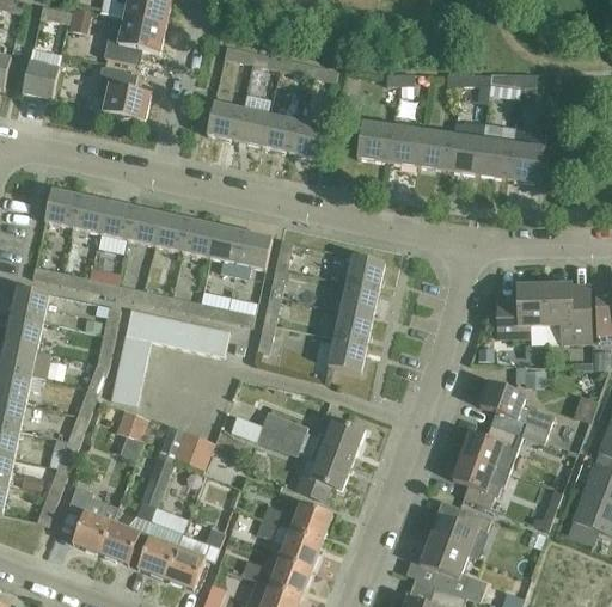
[(0,0),(0,8),(22,14),(24,2),(14,0),(0,0)]
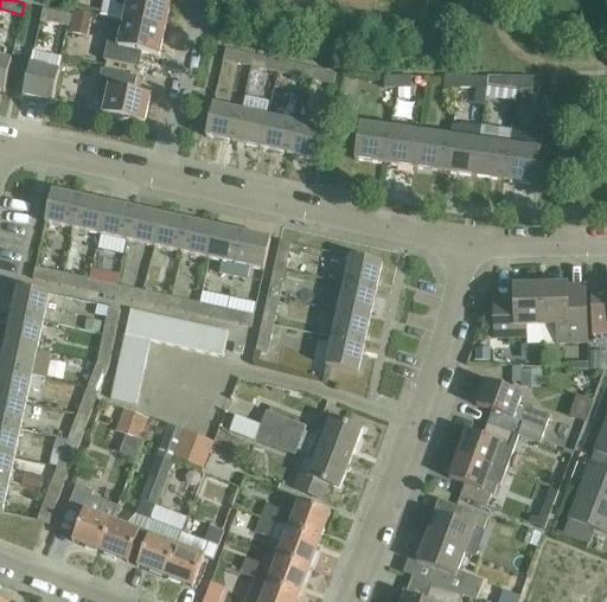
[(103,0),(101,13),(125,18),(165,27),(171,1),(165,0),(116,0),(103,0)]
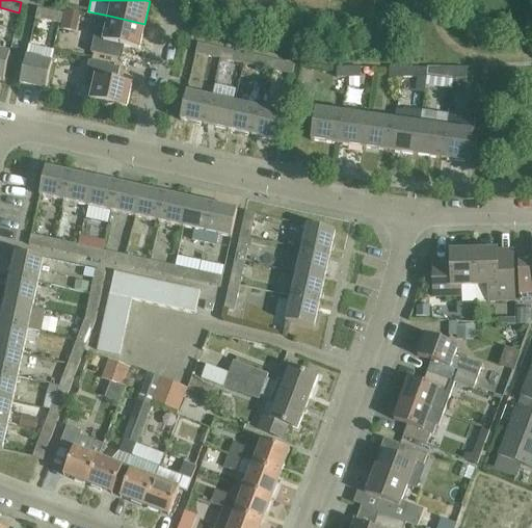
[(37,5),(35,16),(60,21),(62,10),(37,5)]
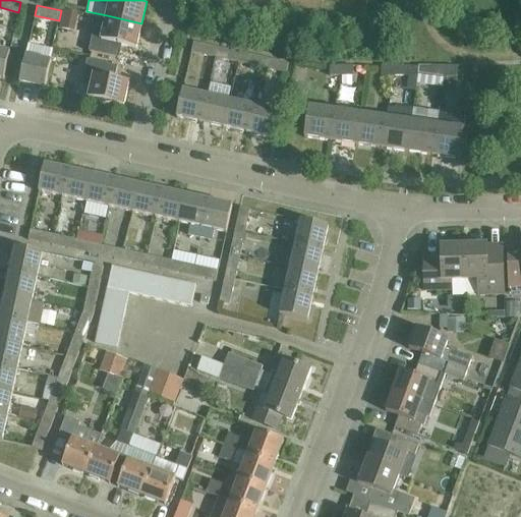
[(61,9),(58,24),(73,27),(77,9),(62,6),(61,9)]
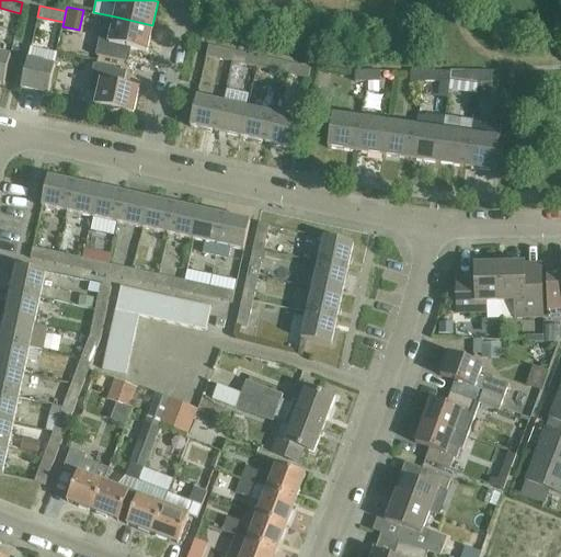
[(152,25),(115,16),(112,30),(102,27),(95,54),(128,60),(132,46),(147,49),(152,25)]
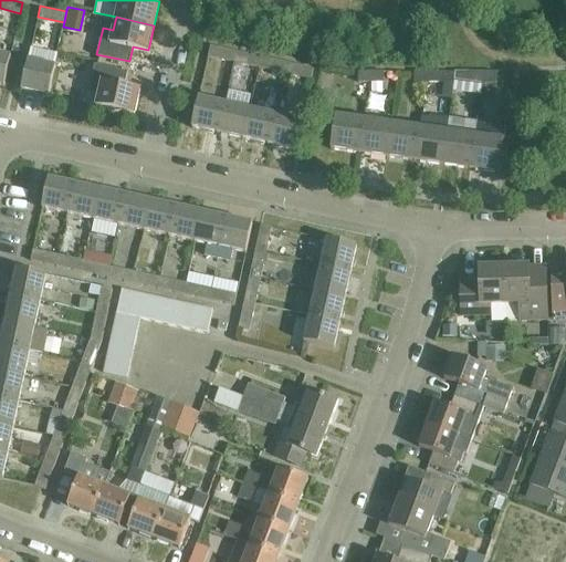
[(233,59),(236,49),(210,42),(208,53),(233,59)]
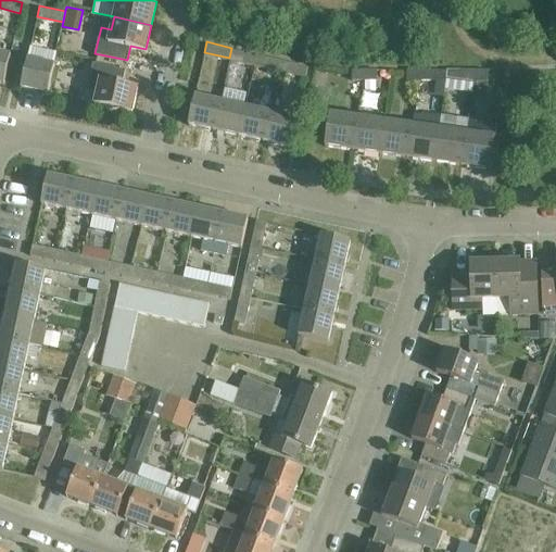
[(22,87),(48,92),(54,63),(53,62),(55,50),(30,45),(22,87)]
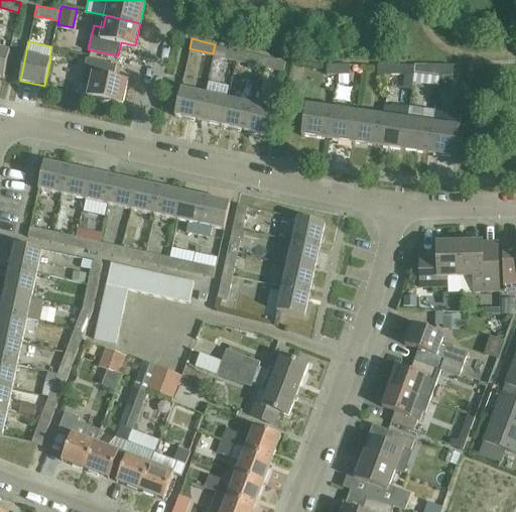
[(238,48),(215,44),(213,53),(236,58),(238,48)]
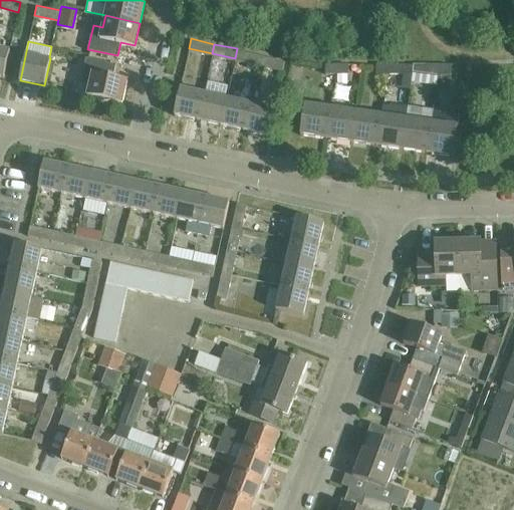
[(0,46),(0,75),(4,76),(10,49),(0,46)]
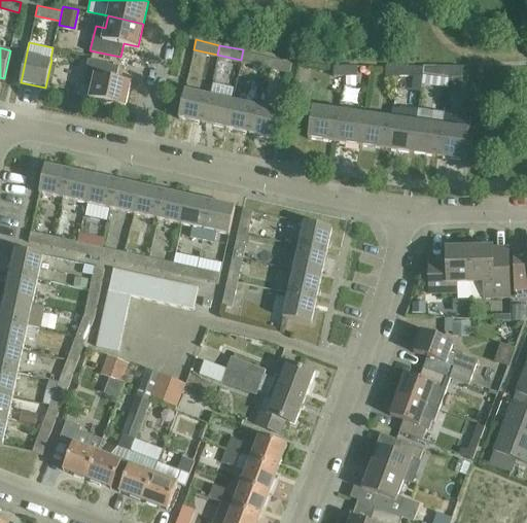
[(267,55),(243,49),(241,60),(265,65),(267,55)]
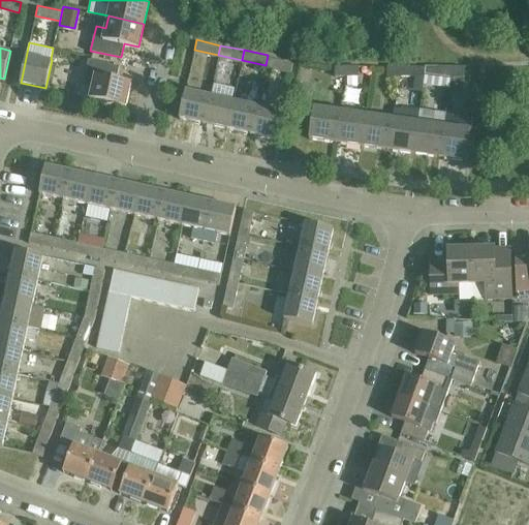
[(268,55),(266,65),(290,71),(293,61),(268,55)]
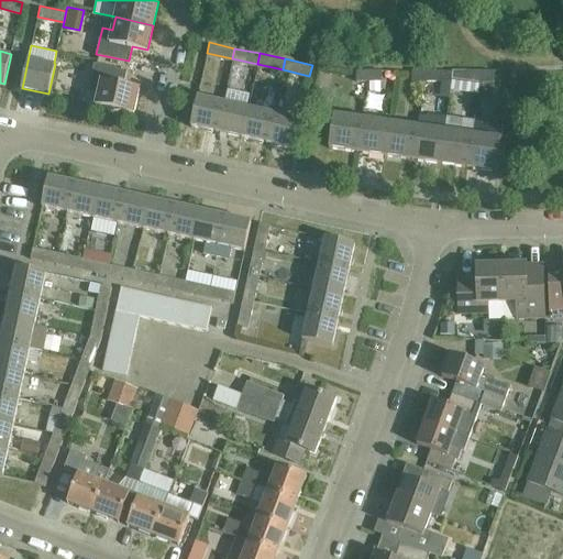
[(99,90),(96,103),(134,112),(140,87),(124,84),(128,69),(95,62),(89,88),(99,90)]
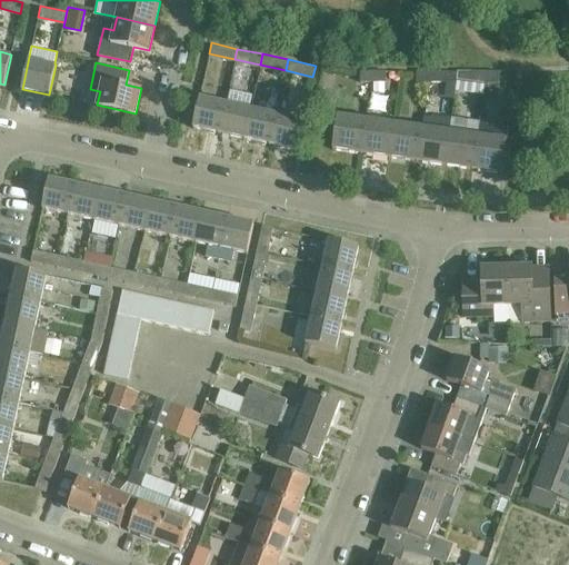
[(372,80),(372,69),(360,69),(360,80),(372,80)]
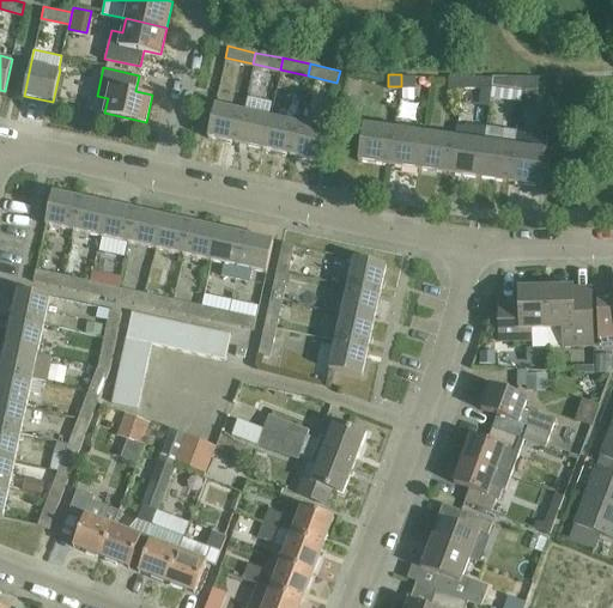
[(416,74),(401,74),(401,86),(413,86),(416,86),(416,74)]
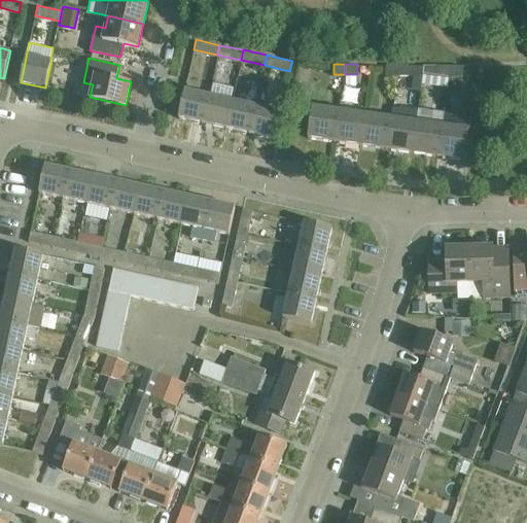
[(397,74),(397,64),(386,64),(386,74),(397,74)]
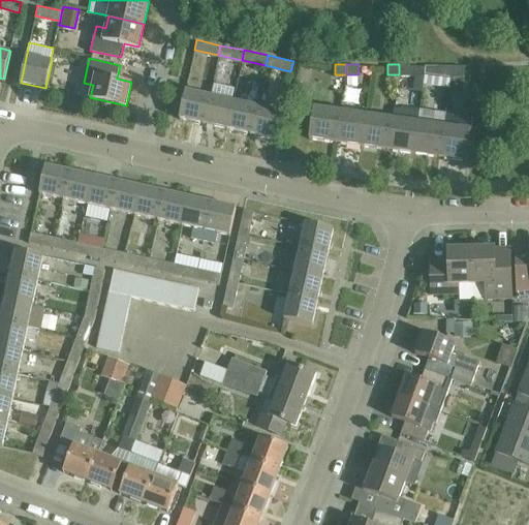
[(410,64),(399,64),(399,74),(410,74),(410,64)]
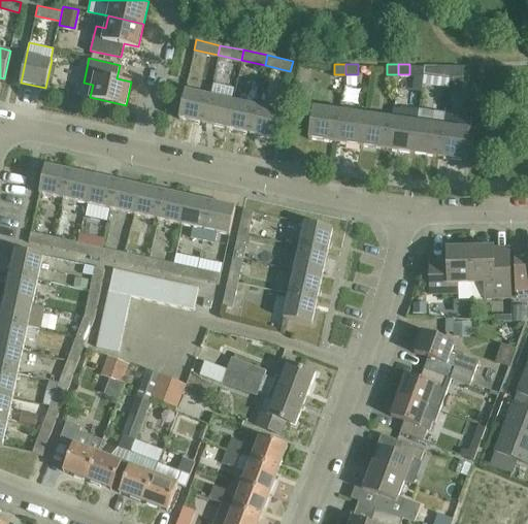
[(423,73),(421,84),(433,86),(435,75),(438,75),(438,73),(438,64),(437,64),(424,64),(423,73)]
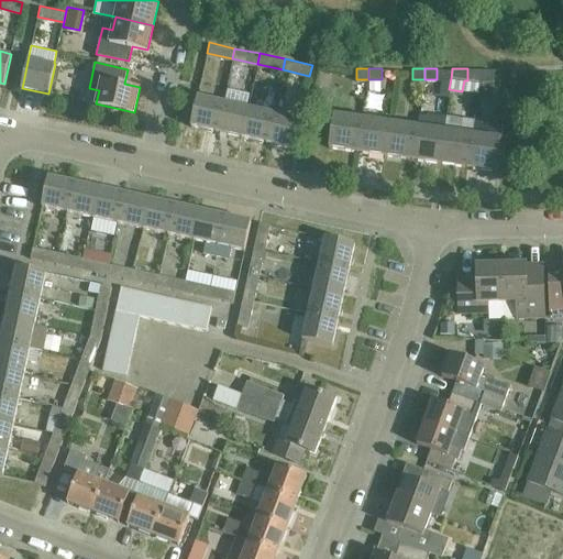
[(479,78),(479,68),(467,68),(467,78),(479,78)]
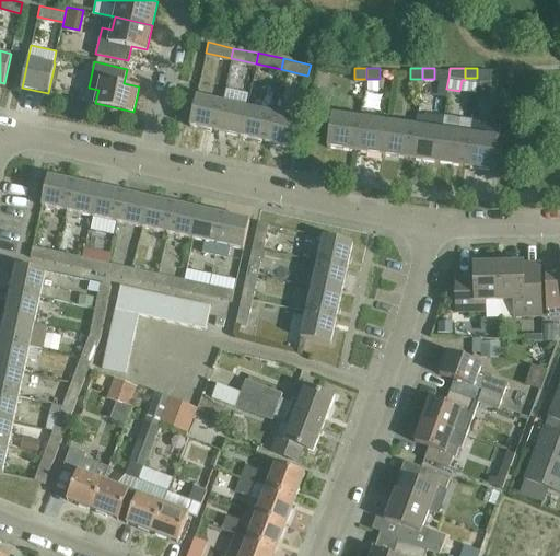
[(490,68),(477,68),(477,78),(490,78),(490,68)]
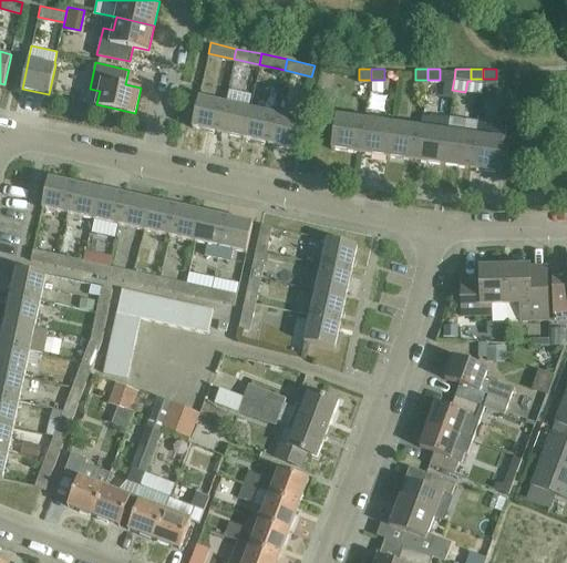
[(382,80),(371,80),(371,90),(382,90),(382,80)]
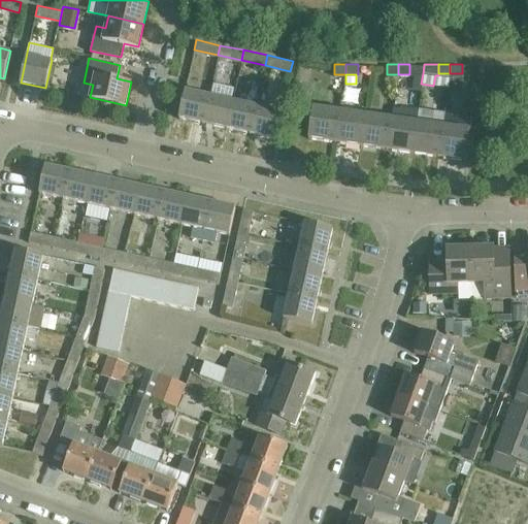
[(203,123),(209,94),(185,89),(178,118),(203,123)]
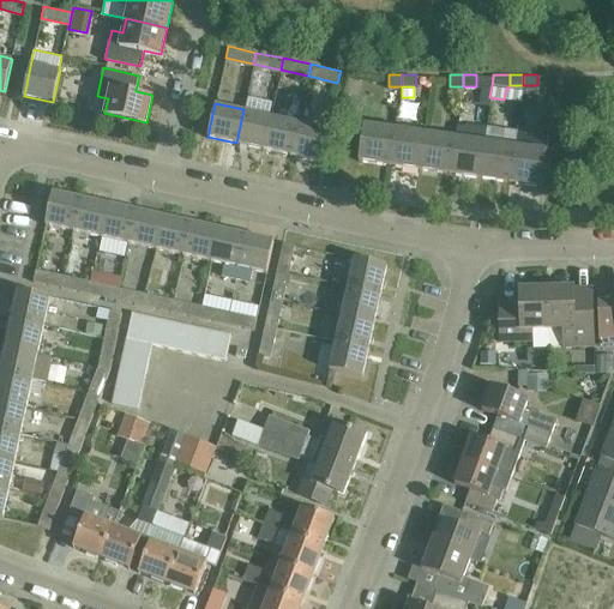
[(244,109),(236,143),(264,149),(271,115),(244,109)]
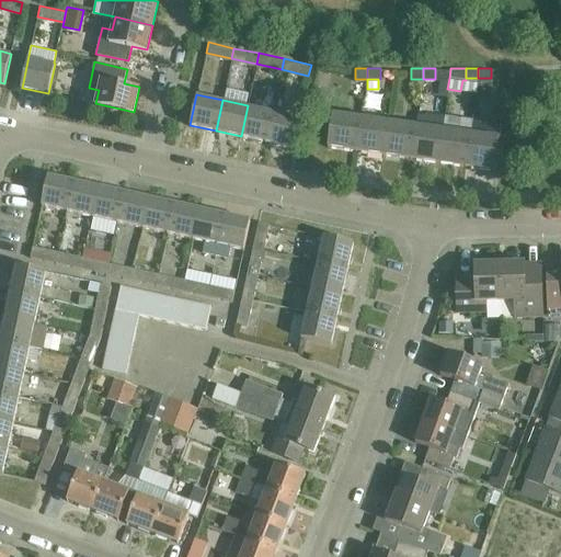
[(272,111),(248,105),(241,136),(265,141),(272,111)]
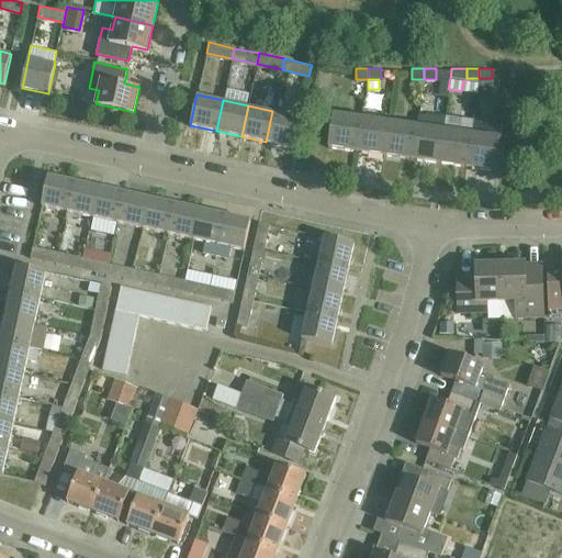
[(272,111),(266,142),(292,147),(299,116),(272,111)]
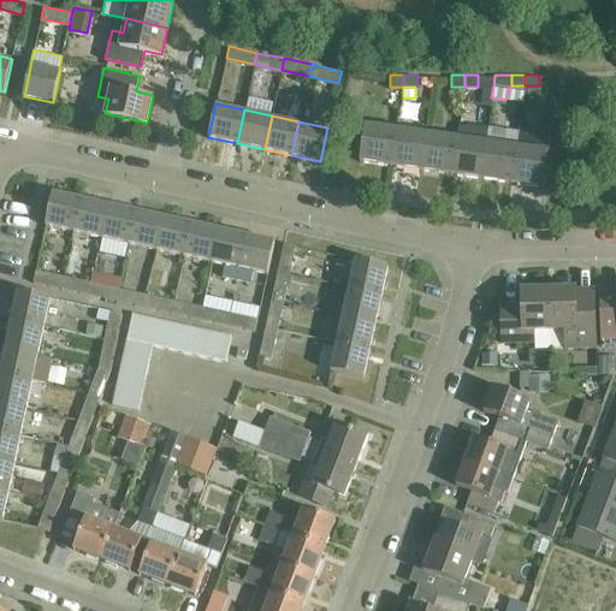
[(391,162),(396,128),(365,123),(360,159),(391,162)]
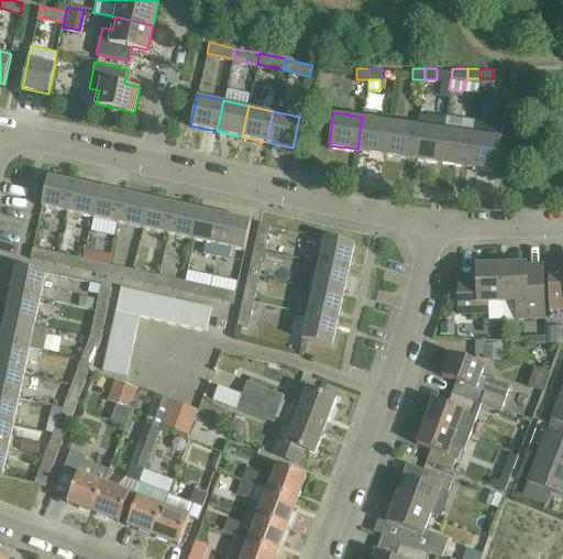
[(446,114),(444,128),(440,161),(467,164),(472,132),(474,118),(446,114)]
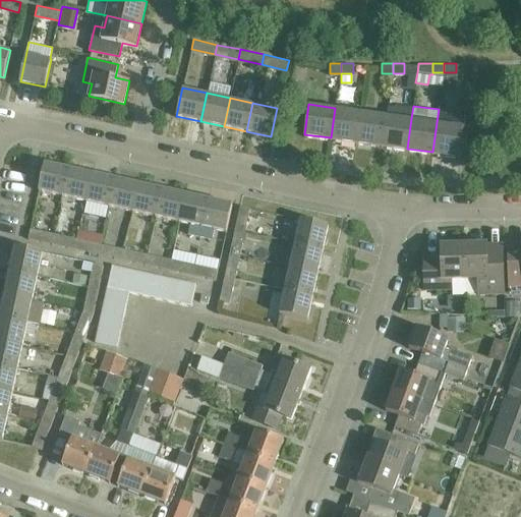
[(360,111),(335,108),(331,137),(356,141),(360,111)]
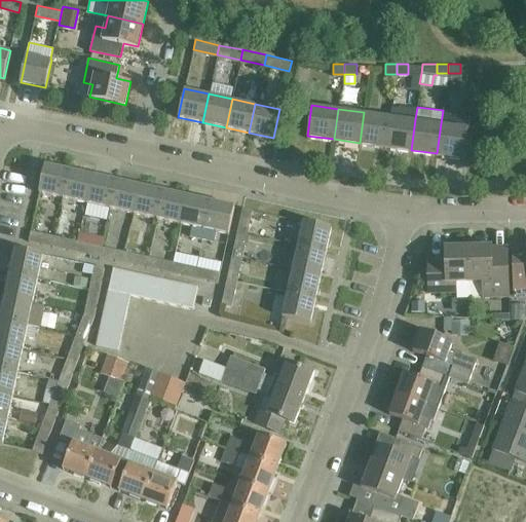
[(364,112),(360,143),(385,146),(389,116),(364,112)]
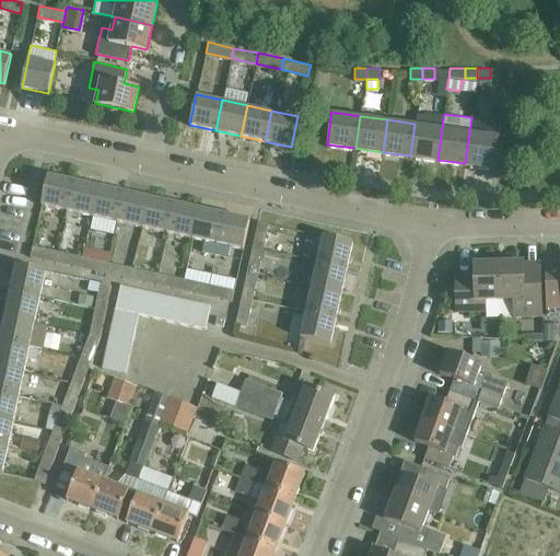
[(415,124),(410,155),(438,160),(442,127),(415,124)]
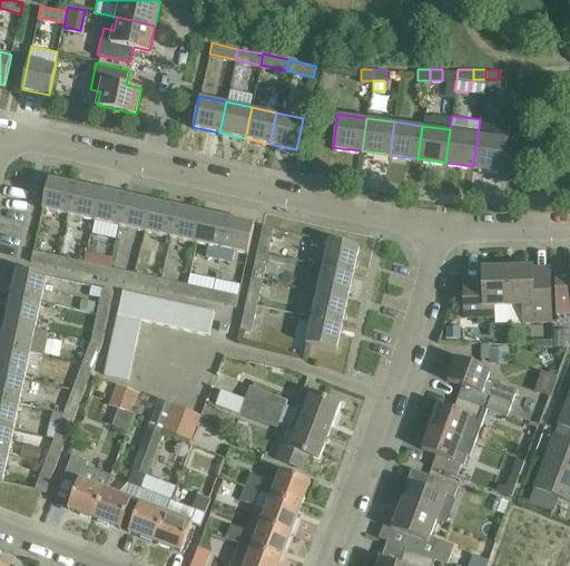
[(507,137),(478,134),(473,166),(501,171),(507,137)]
